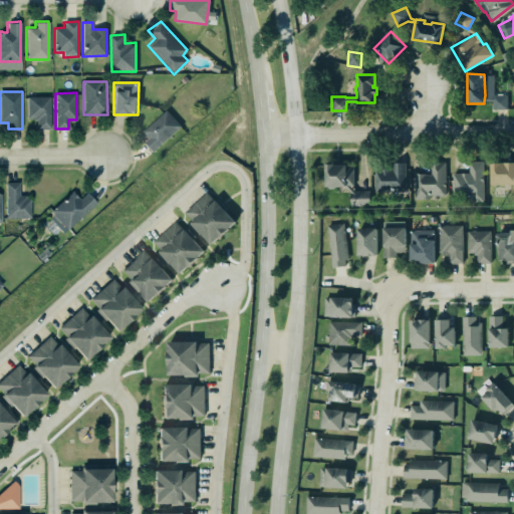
[(485,95),(507,94),(508,109),(493,109),(491,101),(484,101),(485,95)]
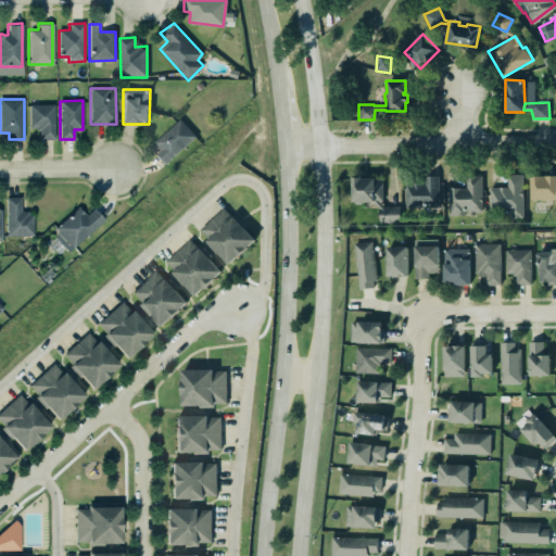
[(27,103),(52,103),(53,139),(39,139),(39,129),(36,130),(36,126),(28,126),(27,103)]
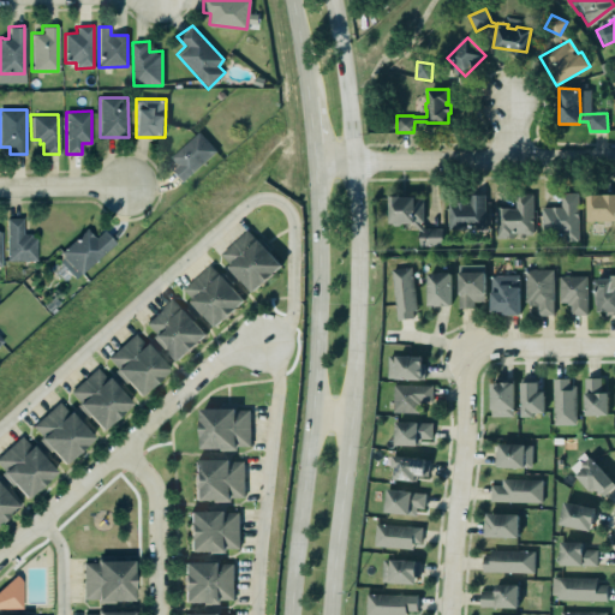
[(179,166),(174,171),(185,183),(218,150),(199,131),(172,157),(179,166)]
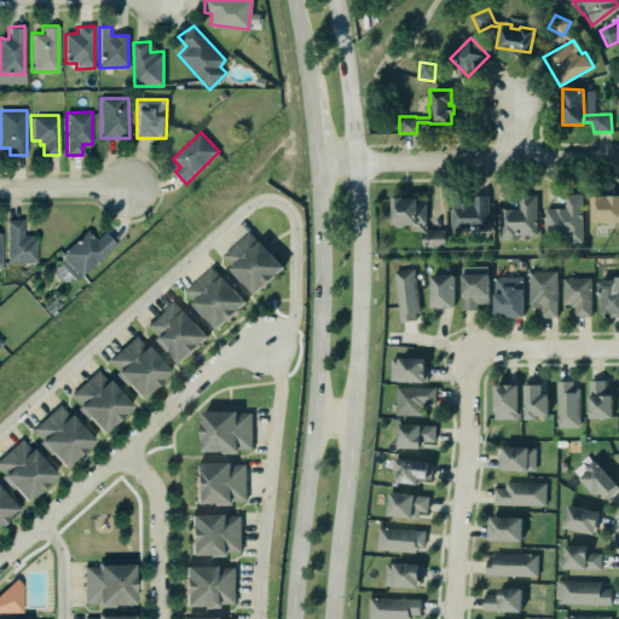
[(450,204),(458,204),(458,203),(468,203),(468,206),(470,206),(470,196),(486,195),(487,230),(478,230),(478,227),(467,227),(467,230),(450,230),(450,204)]
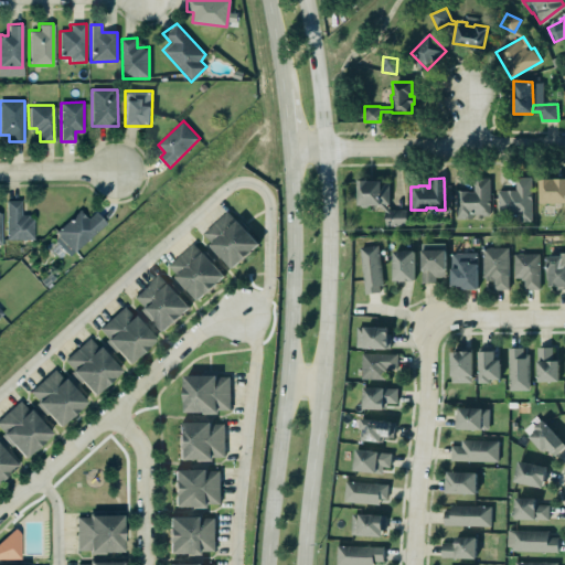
[(454,190),(454,220),(480,219),(480,215),(487,215),(488,213),(488,178),(471,178),(472,190),(473,191),(466,191),(466,190),(454,190)]
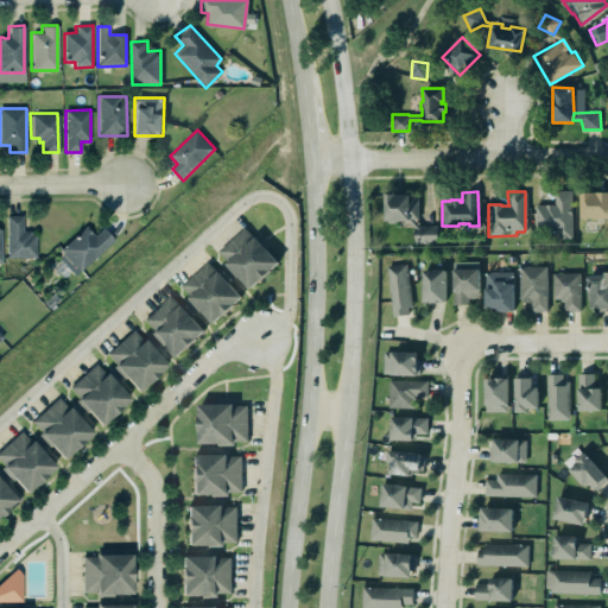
[(534,206),(536,233),(557,232),(557,239),(574,239),(572,191),(555,191),(555,206),(534,206)]
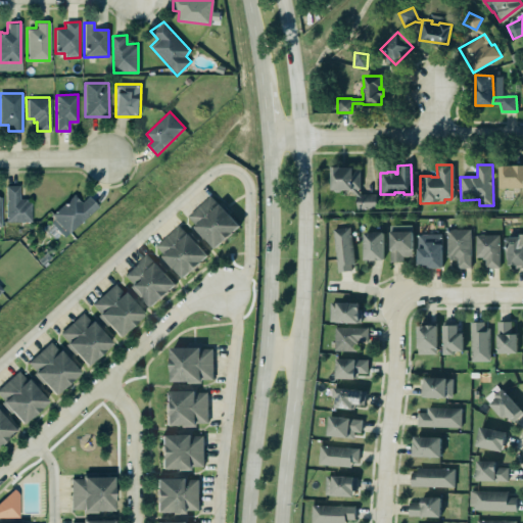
[(522,164),(500,165),(500,188),(522,187),(522,164)]
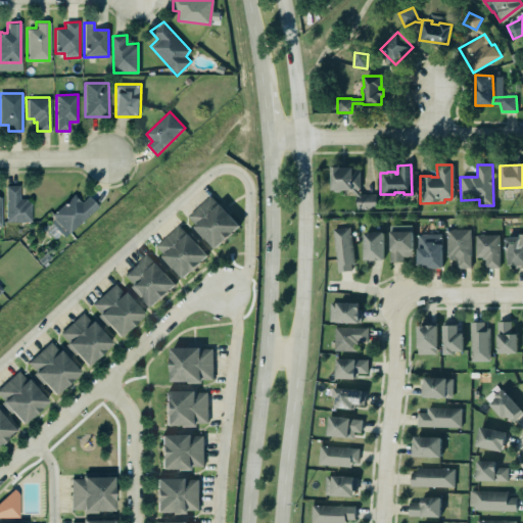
[(377,208),(377,194),(360,195),(360,168),(331,169),(331,191),(355,190),(357,209),(377,208)]
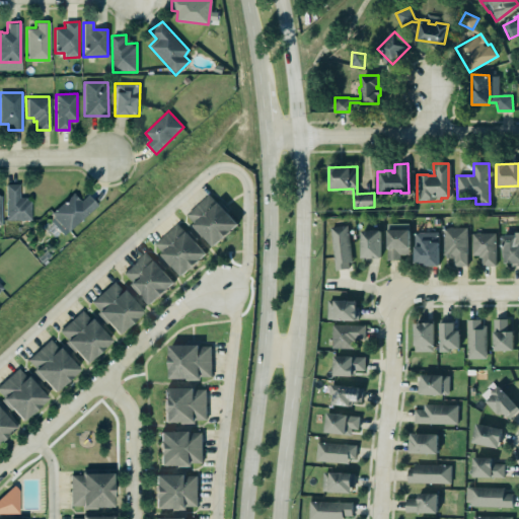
[(4,183),(18,182),(18,197),(25,197),(25,200),(30,200),(30,219),(5,220),(4,183)]
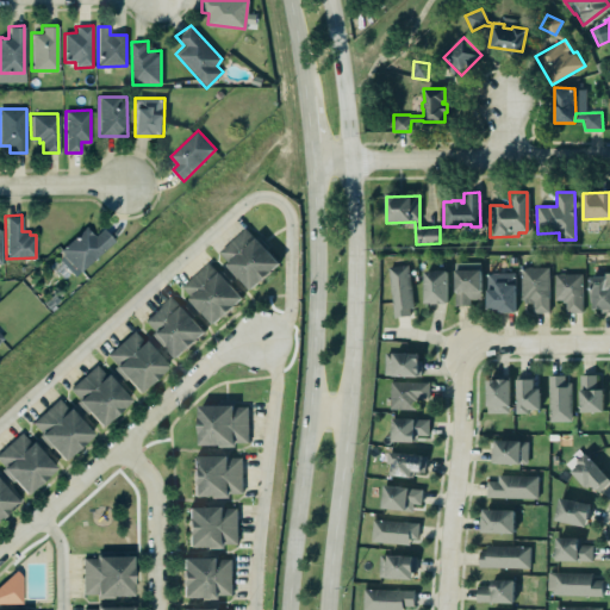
[(101,228),(112,240),(73,274),(58,259),(63,254),(58,249),(83,225),(93,235),(101,228)]
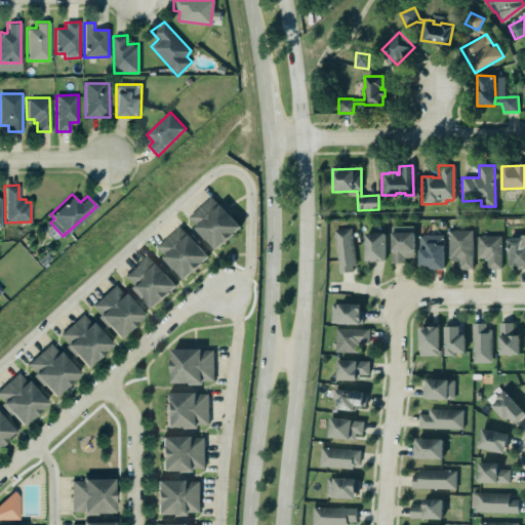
[(210,196),(217,204),(220,202),(230,212),(229,214),(239,227),(213,248),(203,237),(202,238),(193,228),(195,226),(188,216),(210,196)]
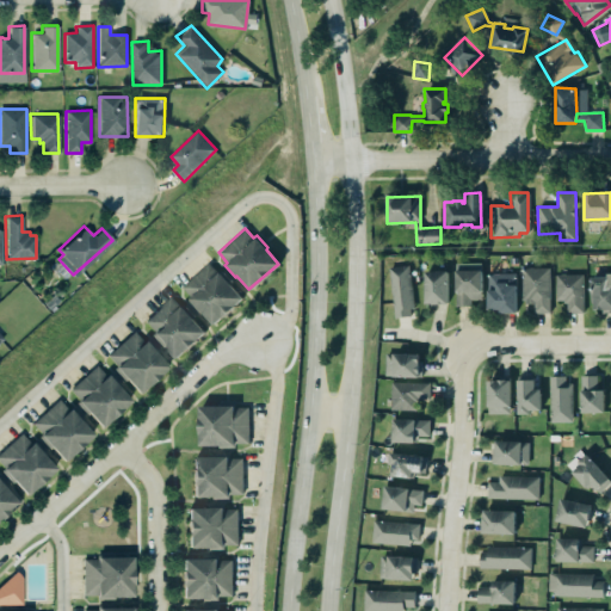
[(181,289),(215,326),(244,298),(210,261),(181,289)]
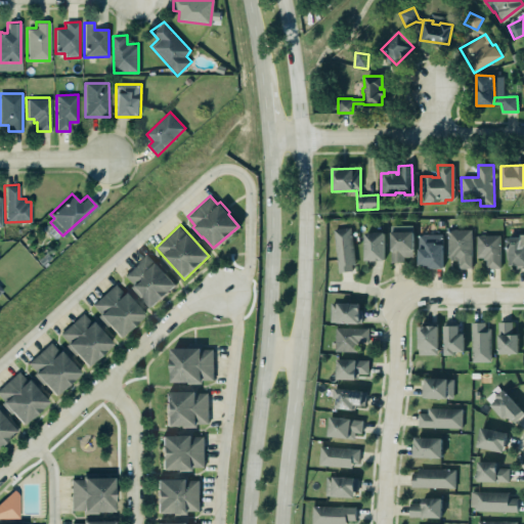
[(340,273),(356,270),(350,227),(334,229),(340,273)]
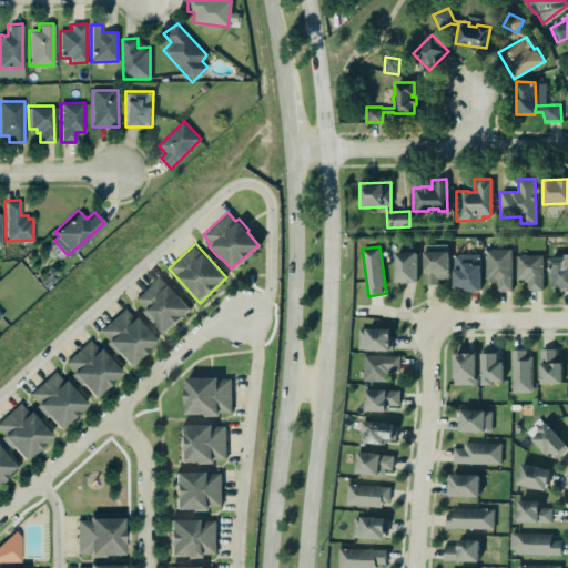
[(513,291),(511,250),(485,250),(486,282),(497,282),(497,292),(513,291)]
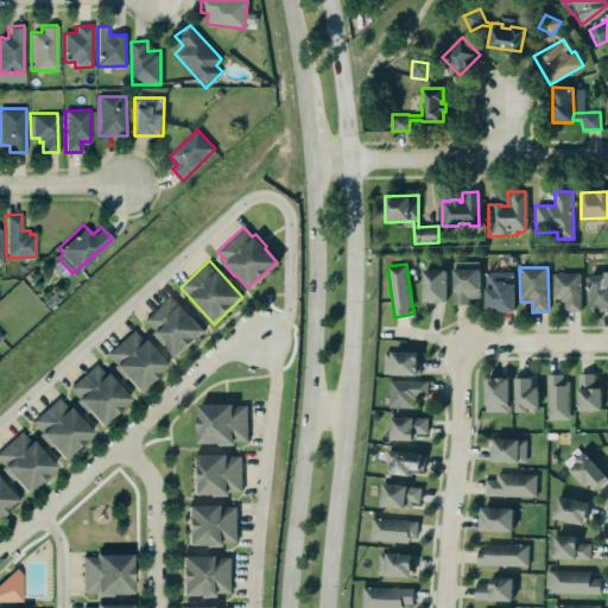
[(451,268),(477,268),(477,297),(467,297),(467,304),(451,304),(451,268)]
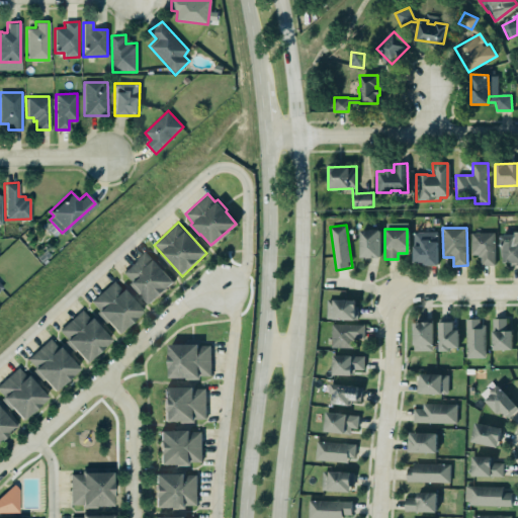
[(379,231),(360,231),(360,258),(380,258),(379,231)]
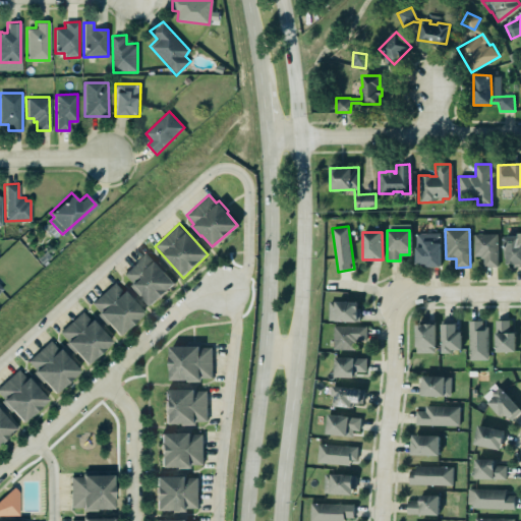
[(520,267),(520,233),(516,233),(516,236),(503,236),(501,237),(501,241),(501,243),(502,243),(502,258),(505,258),(505,264),(512,264),(512,267),(520,267)]
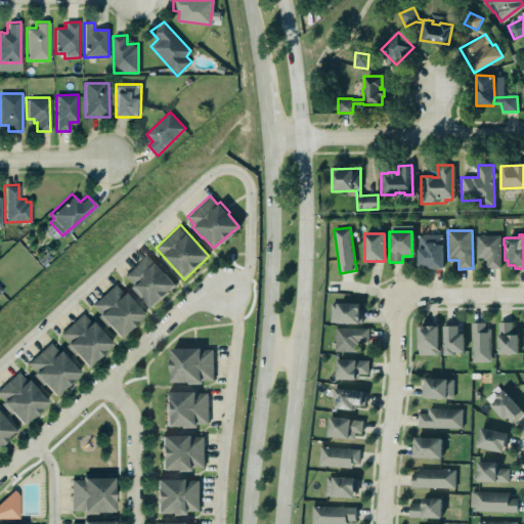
[(486,269),(500,268),(500,235),(476,235),(477,259),(486,259),(486,269)]
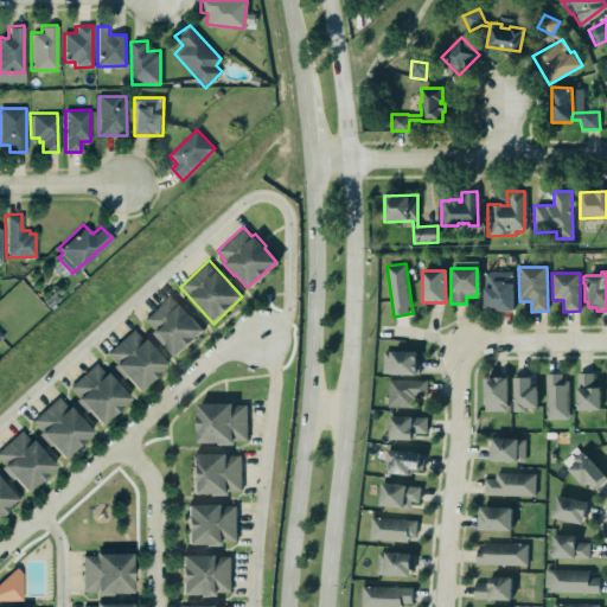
[(491,307),(491,311),(511,310),(511,282),(503,282),(503,280),(491,280),(491,288),(483,288),(483,307),(491,307)]
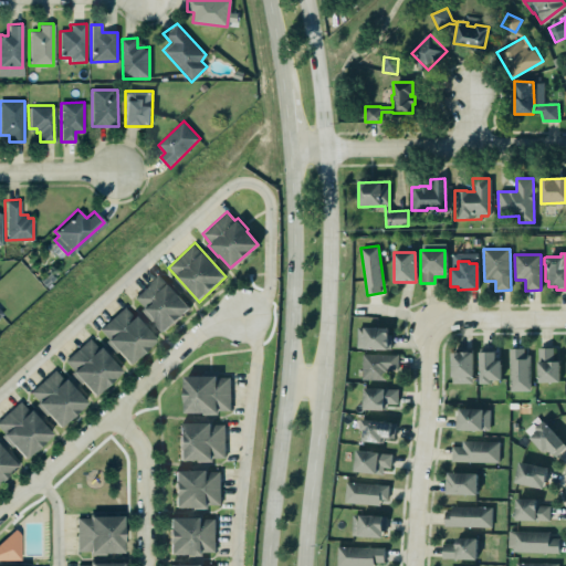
[(158,274),(133,296),(142,306),(138,308),(148,321),(150,320),(161,332),(188,307),(158,274)]
